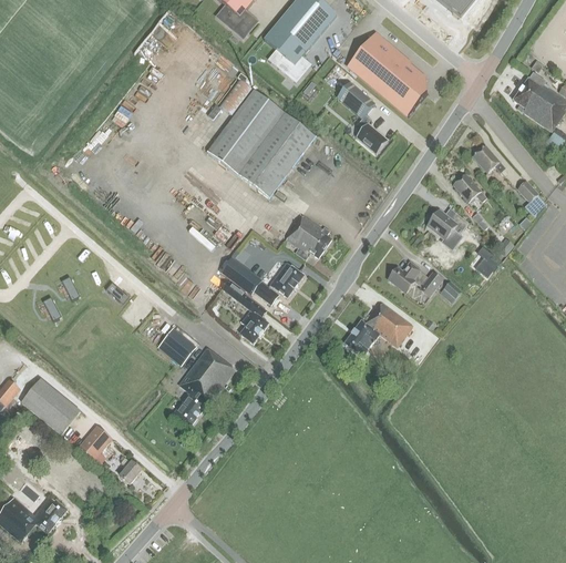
[(220,0),(225,3),(216,14),(242,36),(256,19),(246,11),(245,12),(243,10),(251,0),(220,0)]
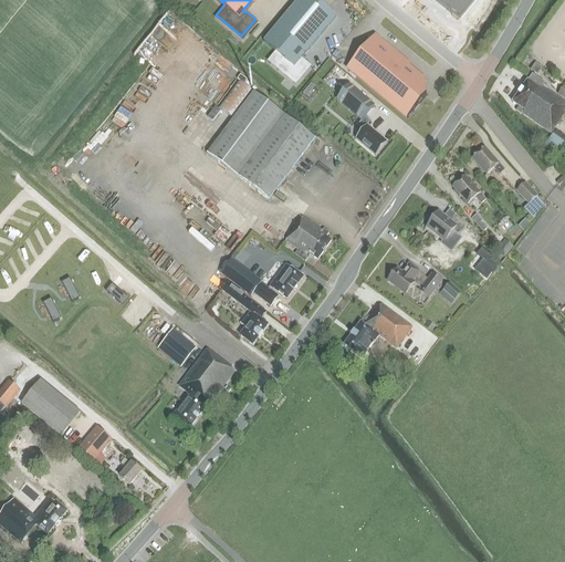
[(300,55),(336,12),(321,0),(293,0),(262,37),(283,55),(275,64),(294,80),(309,63),(300,55)]
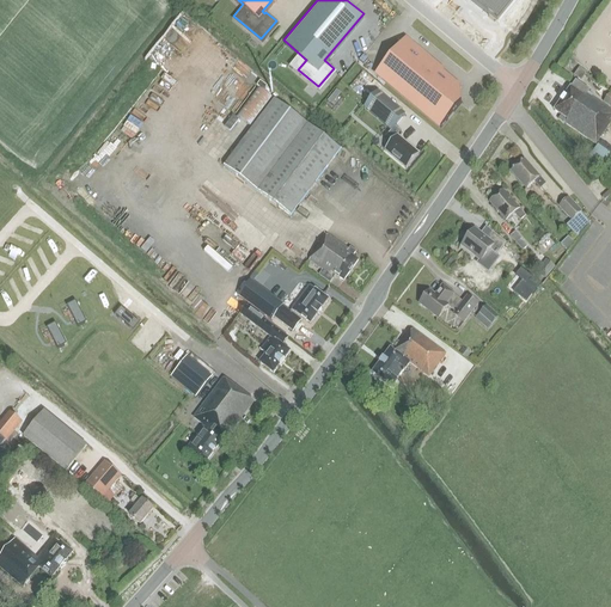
[(493,13),(503,0),(472,0),(484,10),(486,7),(493,13)]
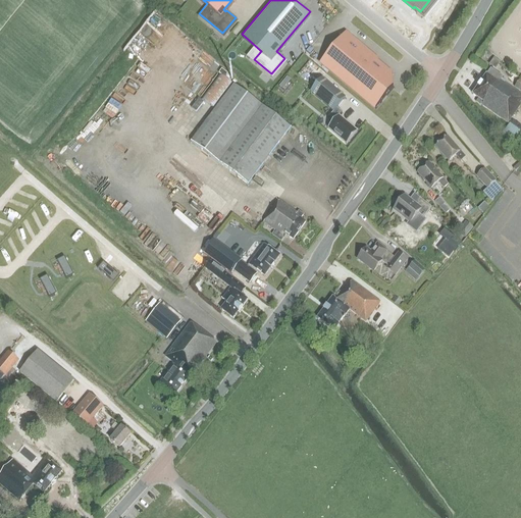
[(374,105),(392,85),(392,84),(391,85),(383,79),(389,70),(343,32),(320,59),(374,105)]
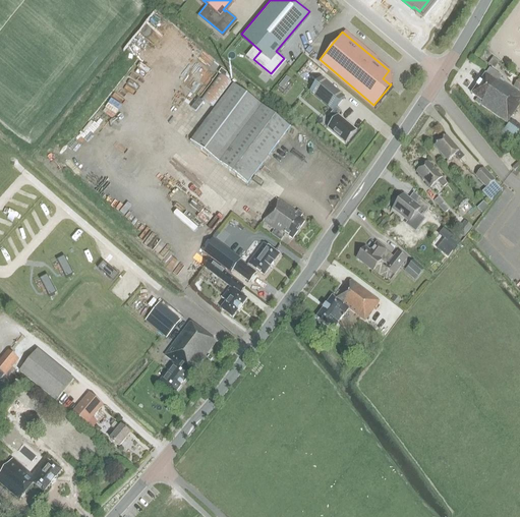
[(220,65),(217,69),(223,74),(226,70),(220,65)]
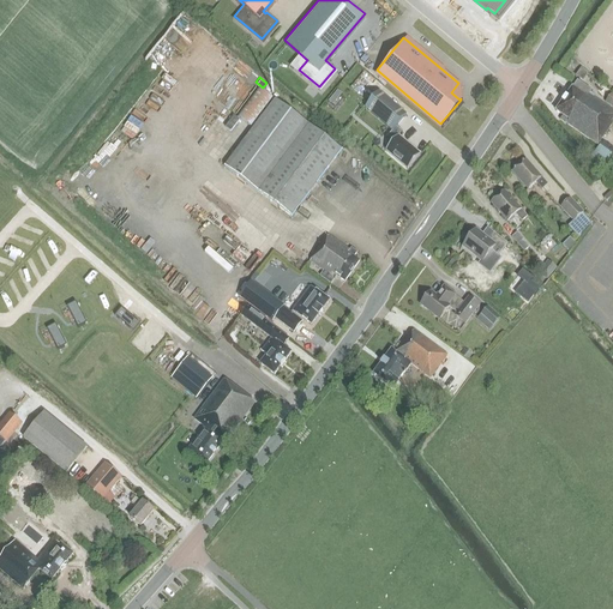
[(610,118),(612,113),(612,107),(587,90),(589,85),(576,77),(571,83),(554,107),(562,112),(559,115),(565,120),(565,119),(596,140),(611,119),(610,118)]
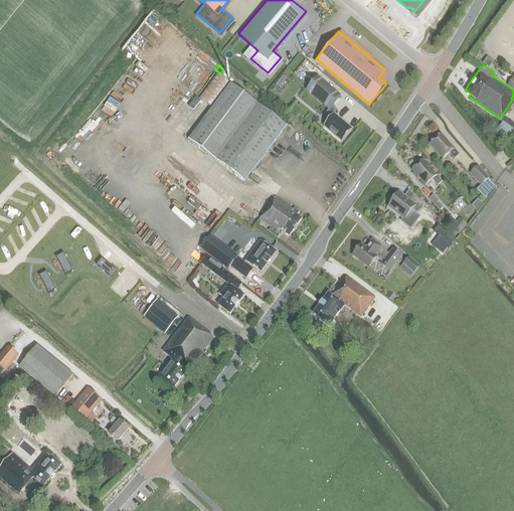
[(220,73),(214,68),(196,94),(209,103),(227,78),(220,73)]
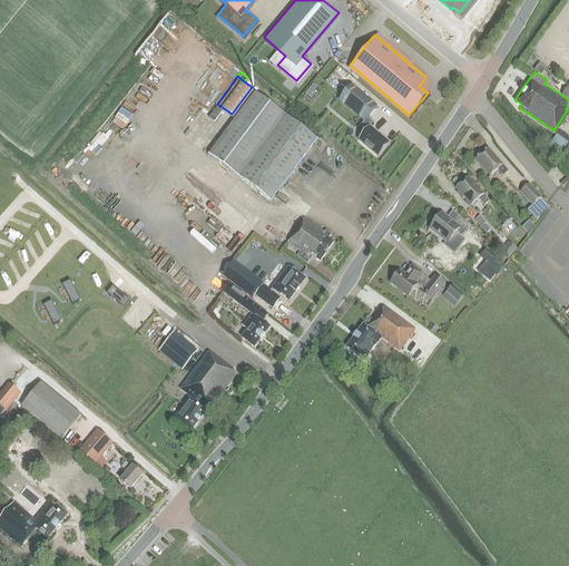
[(378,154),(389,139),(369,123),(372,118),(366,114),(376,103),(351,81),(337,97),(363,118),(359,123),(364,127),(356,136),(378,154)]
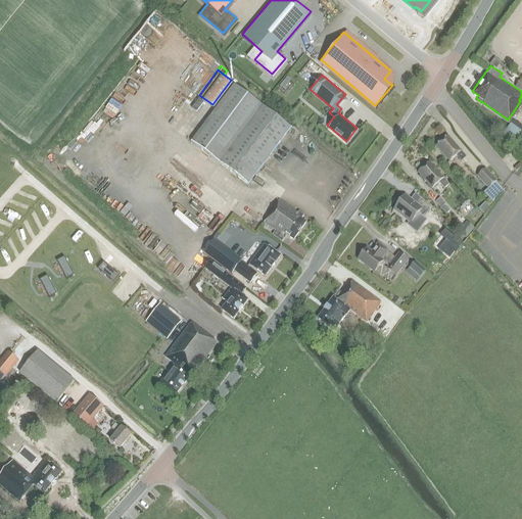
[(247,181),(290,124),(233,82),(190,139),(247,181)]
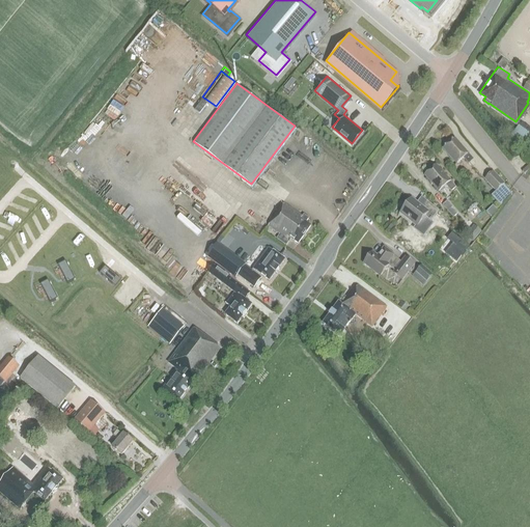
[(205,100),(200,96),(192,106),(197,110),(205,100)]
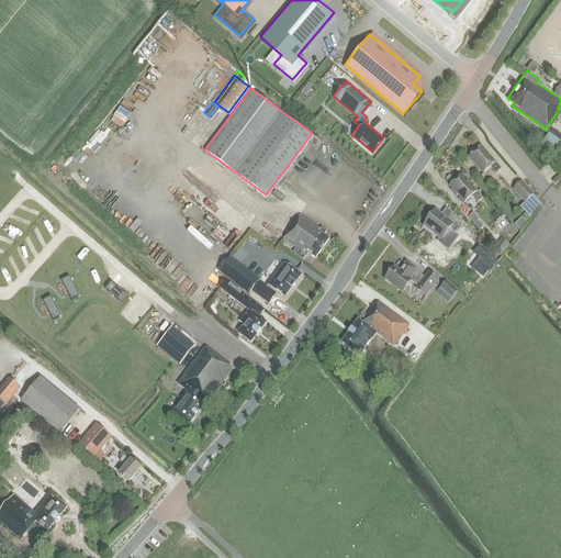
[(558,137),(546,130),(538,141),(550,149),(558,137)]
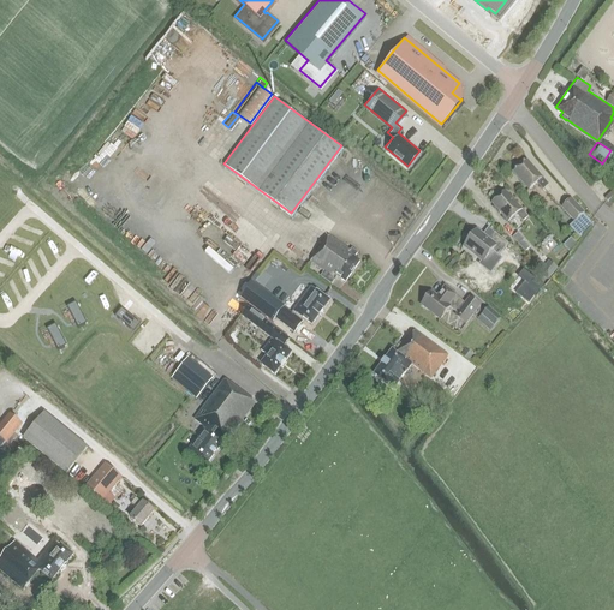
[(542,185),(547,180),(525,156),(512,168),(528,186),(536,179),(542,185)]
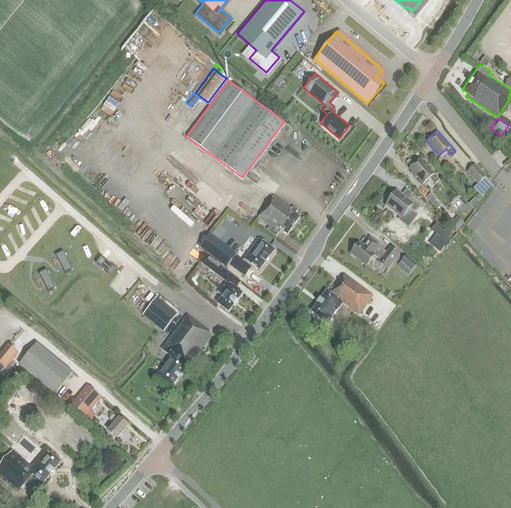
[(434,181),(439,177),(420,156),(408,166),(422,181),(429,175),(434,181)]
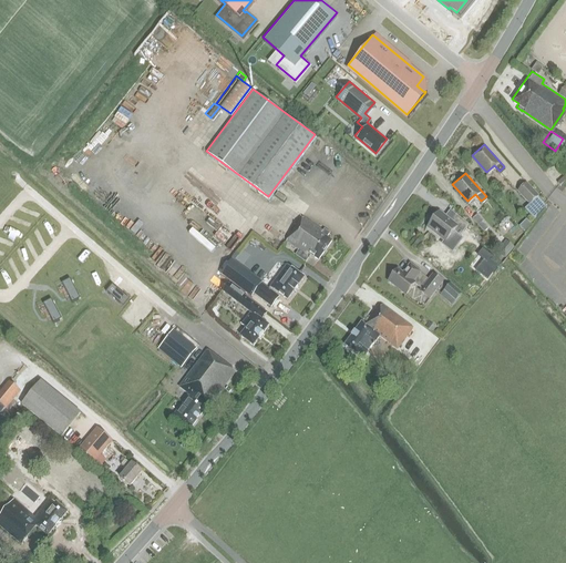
[(536,194),(537,192),(525,180),(516,187),(527,200),(522,205),(533,216),(544,202),(536,194)]
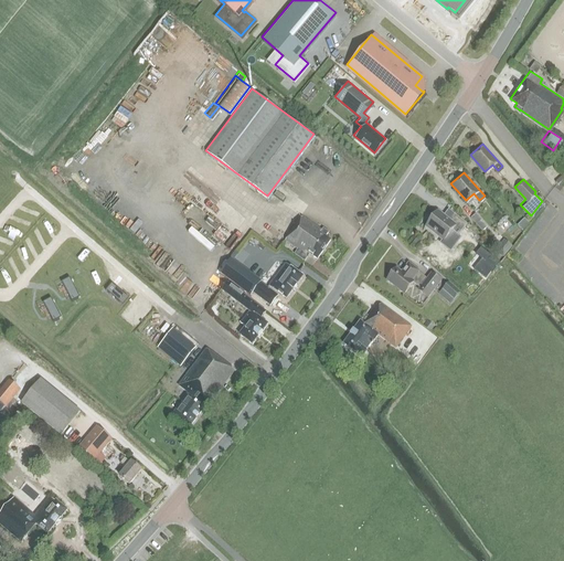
[(457,232),(466,220),(453,210),(447,218),(436,208),(425,222),(444,236),(451,228),(457,232)]
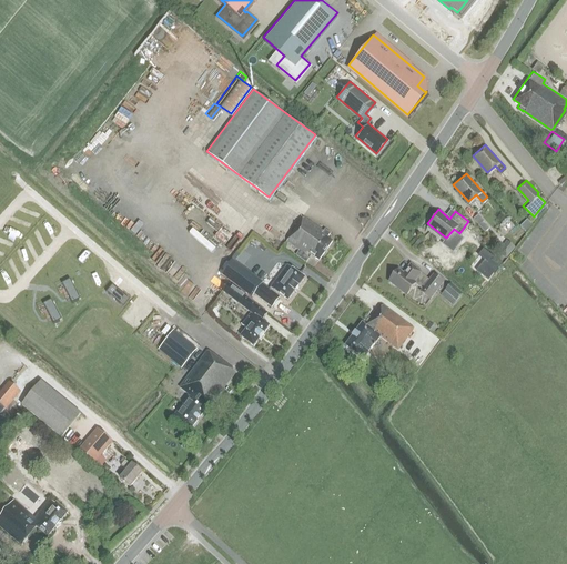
[(484,229),(489,224),(477,211),(472,215),(484,229)]
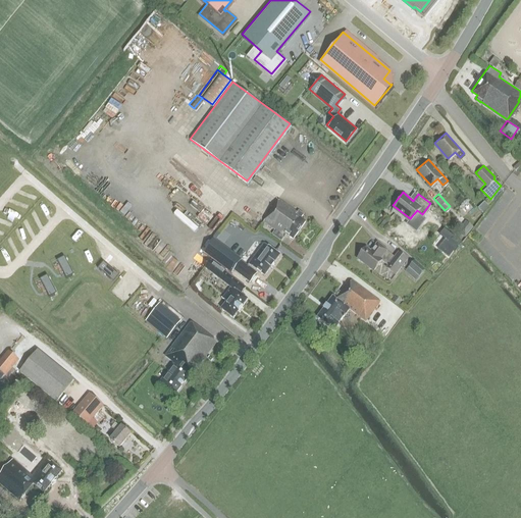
[(292,237),(305,218),(300,215),(303,211),(298,207),(296,209),(278,197),(262,218),(274,226),(271,231),(280,238),(284,231),(292,237)]
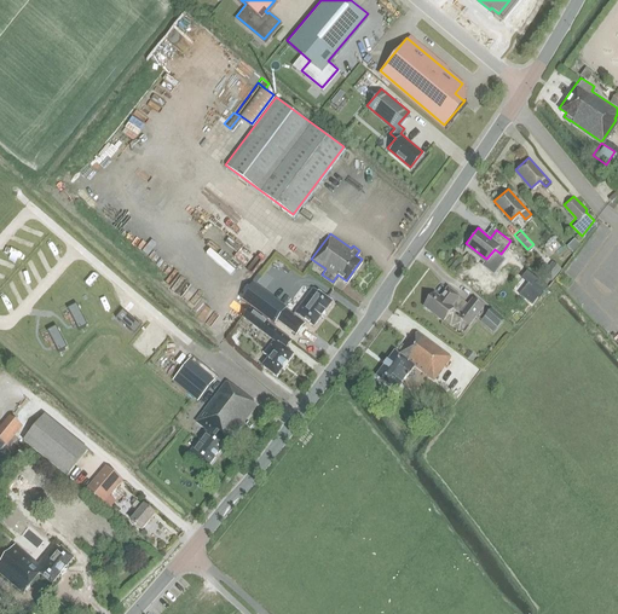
[(550,277),(561,266),(552,258),(542,270),(550,277)]
